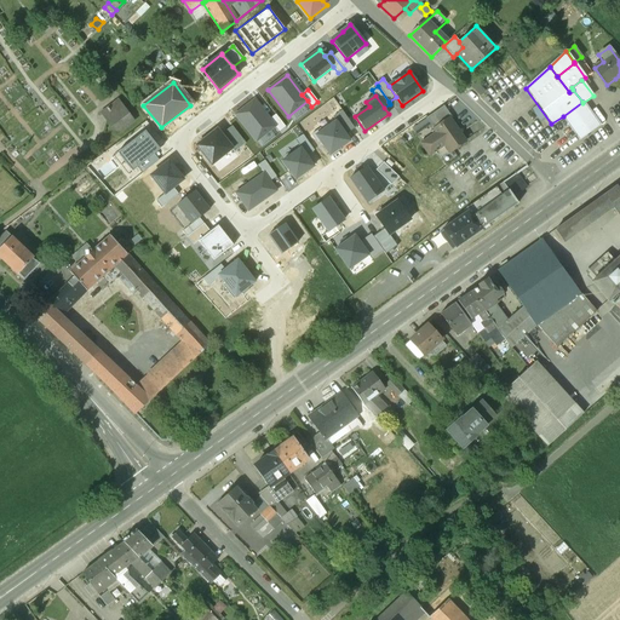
[(125,108),(119,101),(108,109),(113,116),(107,121),(116,135),(135,121),(135,120),(133,121),(125,109),(125,108)]
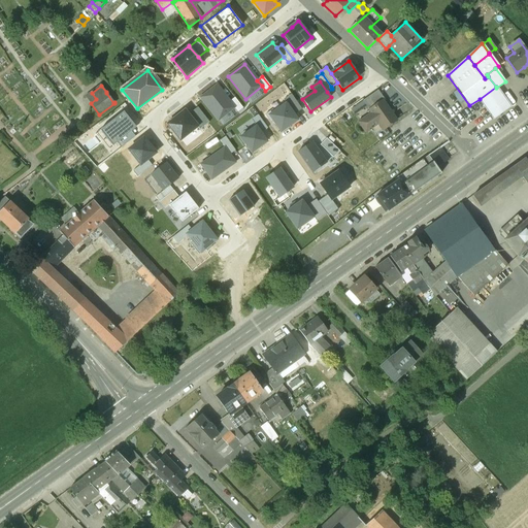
[(229,102),(217,86),(201,98),(218,121),(234,108),(229,102)]
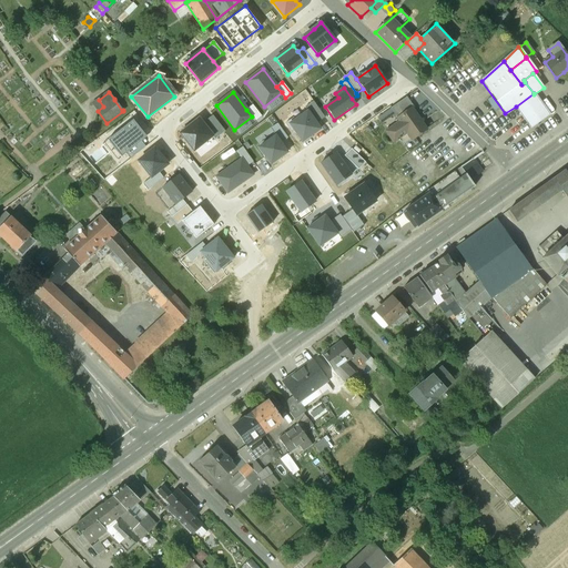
[(534,93),(516,107),(531,128),(549,115),(534,94),(534,93)]
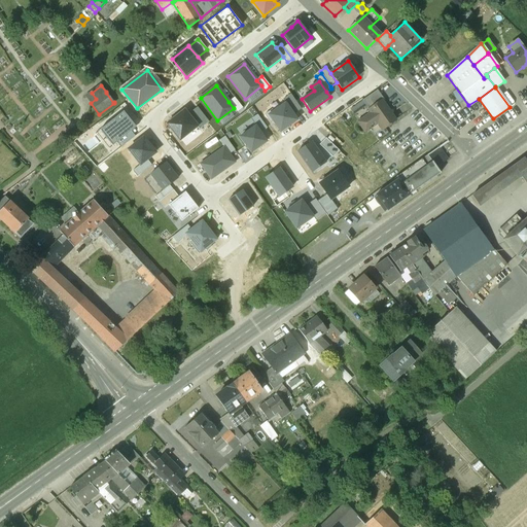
[(377,91),(362,101),(369,110),(382,101),(382,102),(384,101),(377,91)]
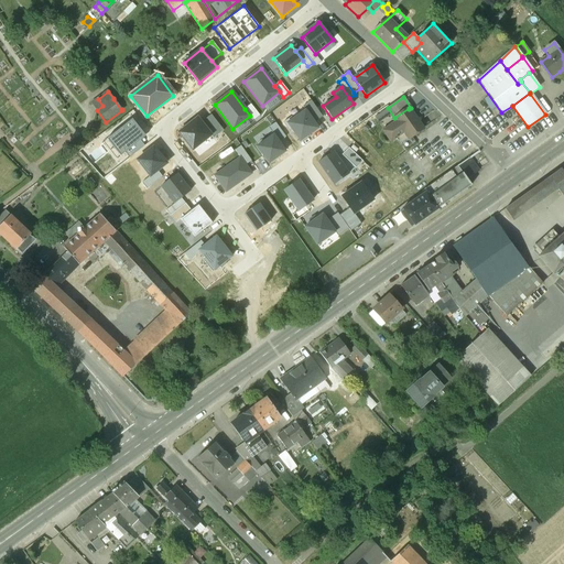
[(91,104),(97,110),(102,106),(98,99),(91,104)]
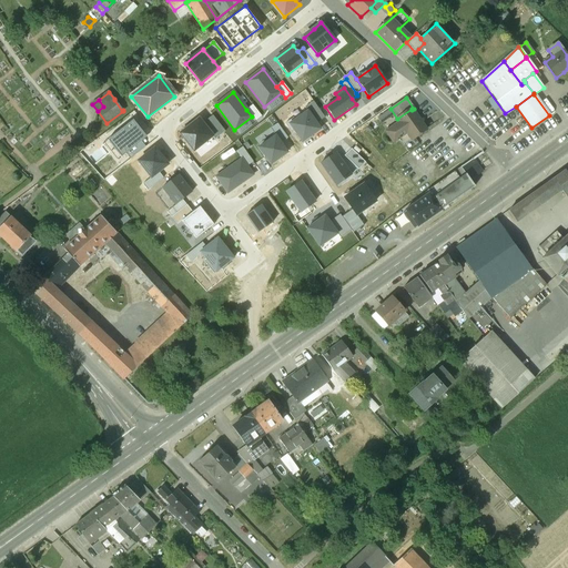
[(305,108),(307,112),(316,124),(325,118),(313,102),(305,108)]
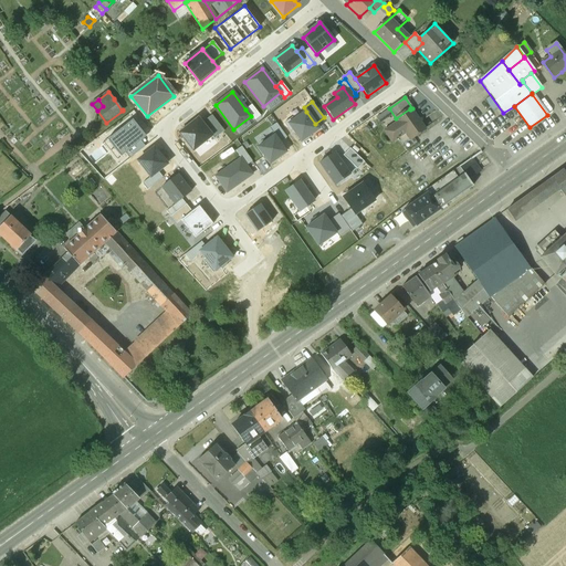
[(252,105),(245,109),(251,116),(255,121),(261,116),(252,105)]
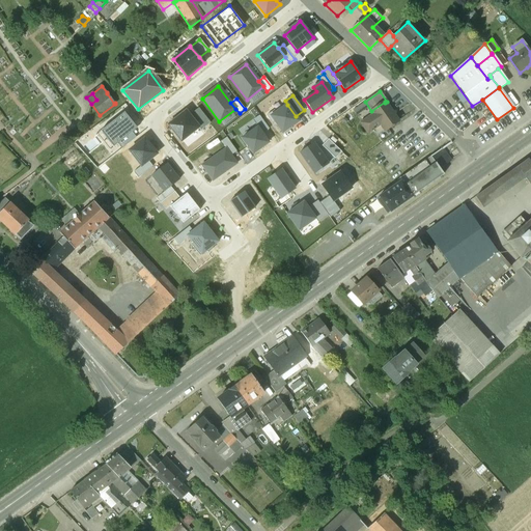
[(385,103),(385,102),(371,111),(373,114),(361,123),(367,133),(381,123),(385,131),(398,121),(394,116),(395,112),(391,112),(385,103)]
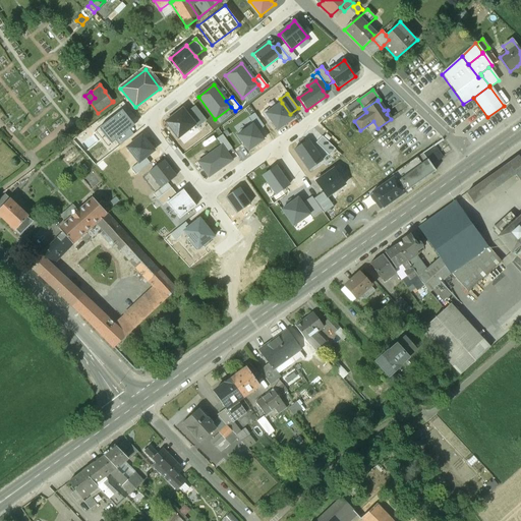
[(290,114),(282,103),(271,110),(270,109),(262,114),(267,121),(270,119),(277,130),(294,119),(290,114)]
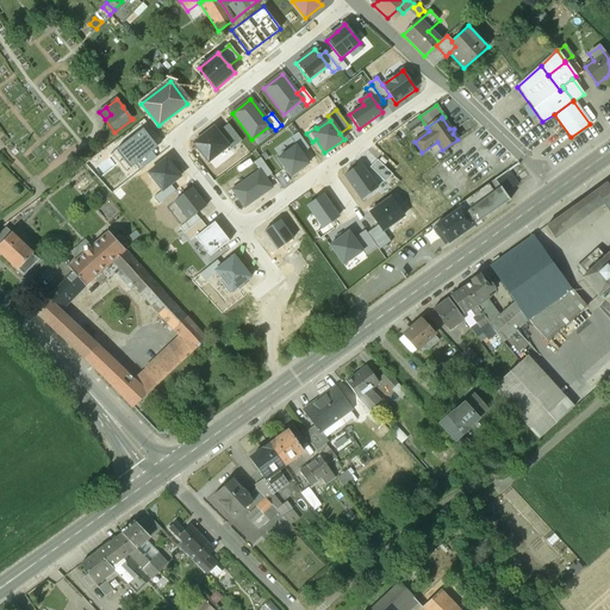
[(229,124),(217,134),(228,147),(231,150),(242,142),(229,124)]
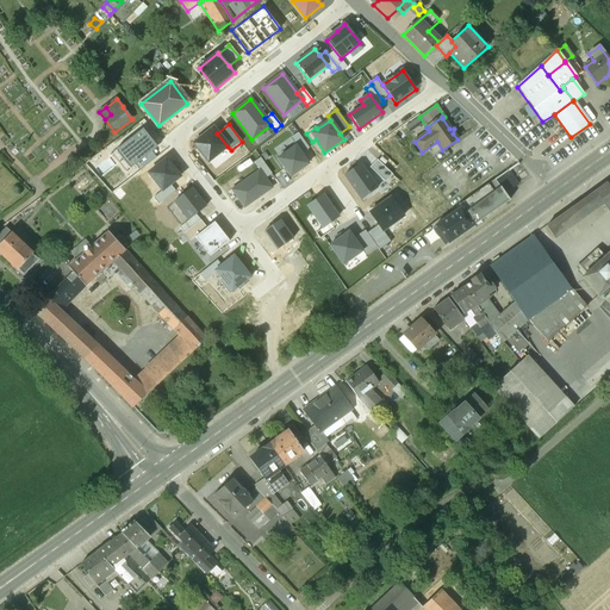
[(217,134),(213,129),(194,144),(209,162),(228,147),(217,134)]
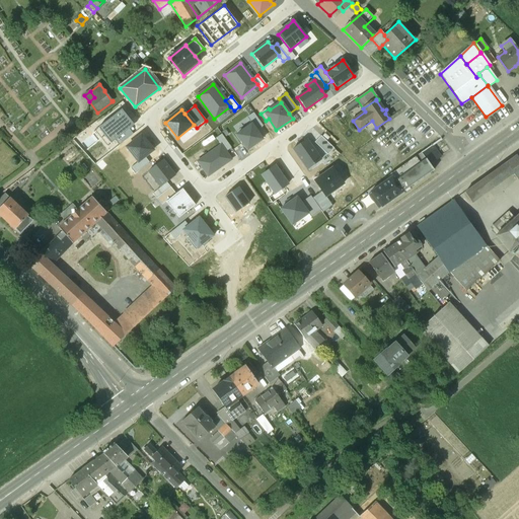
[(132,127),(121,113),(99,129),(110,144),(115,140),(129,129),(132,127)]
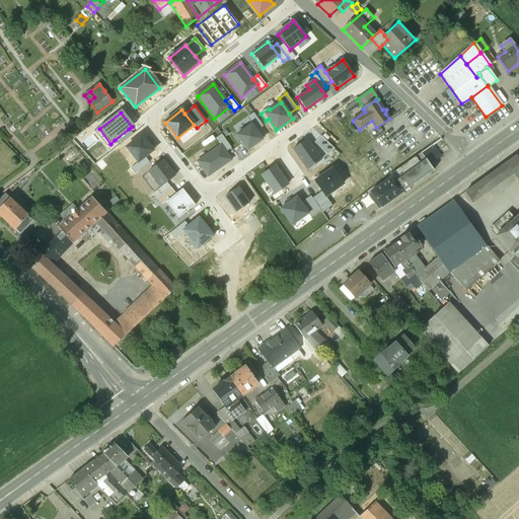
[(263,140),(251,125),(236,135),(247,150),(263,140)]
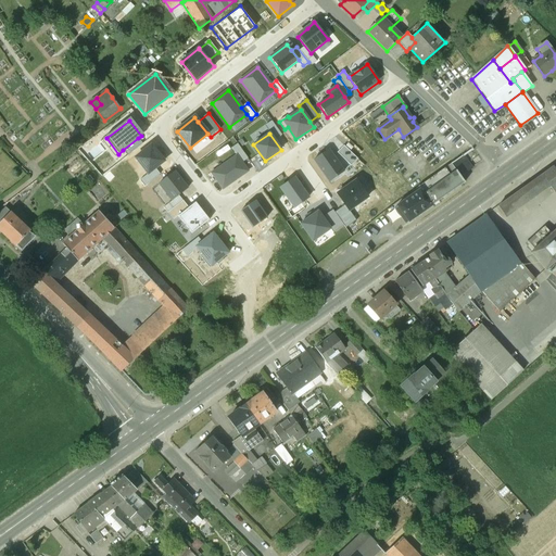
[(138,138),(123,150),(127,156),(142,144),(138,138)]
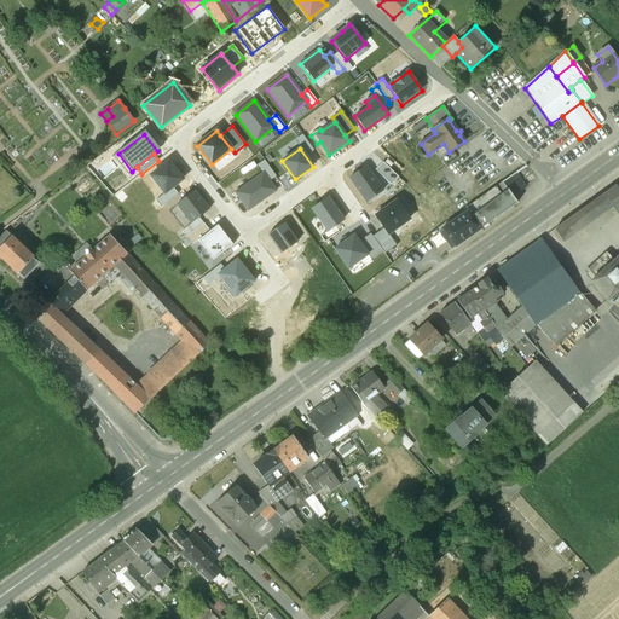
[(183,180),(168,162),(151,177),(165,194),(173,187),(183,180)]
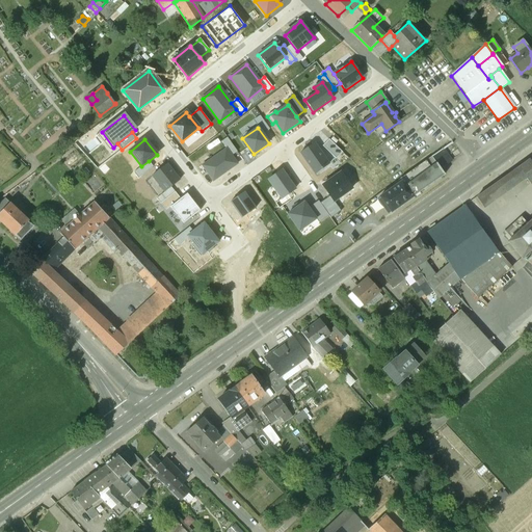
[(342,154),(329,141),(323,148),(336,160),(342,154)]
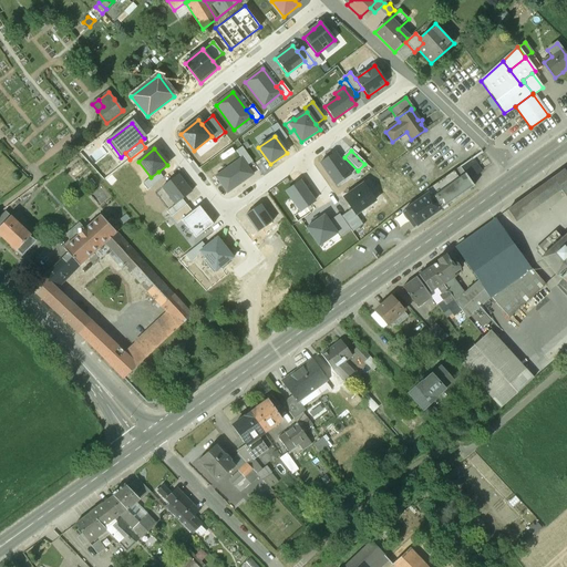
[(350,177),(334,155),(321,165),(336,186),(350,177)]
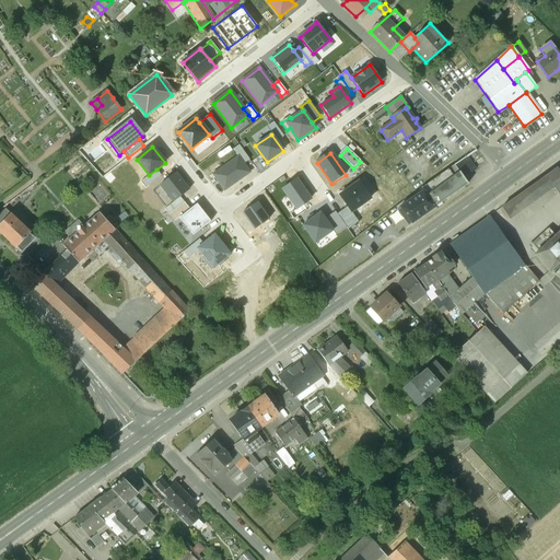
[(422,188),(423,190),(398,207),(401,211),(397,213),(405,223),(408,221),(410,224),(468,184),(463,177),(475,170),(466,156),(422,188)]
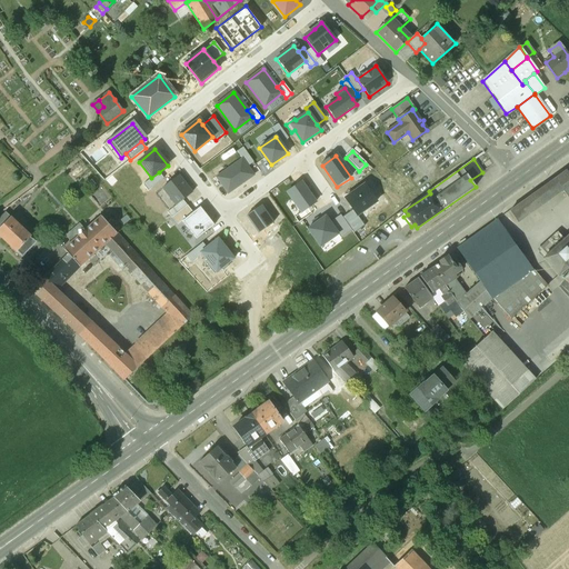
[(253,176),(242,160),(217,178),(228,193),(253,176)]
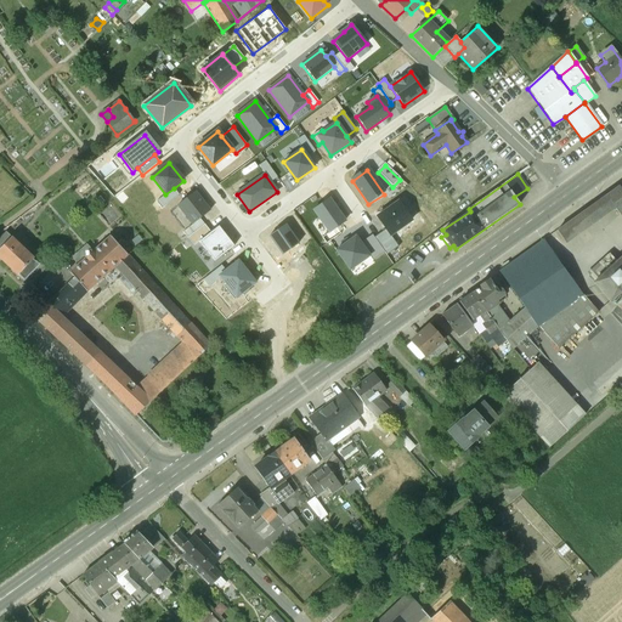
[(621,191),(618,187),(611,193),(610,192),(605,196),(606,197),(583,213),(594,225),(616,208),(620,214),(621,211),(621,191)]
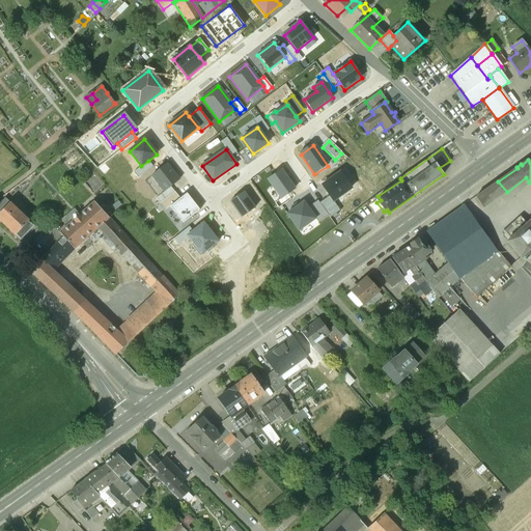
[(152,167),(148,161),(141,166),(134,172),(138,178),(152,167)]
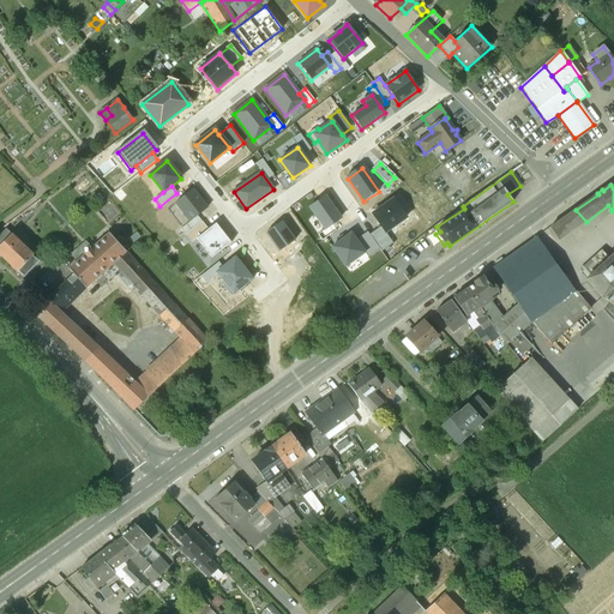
[(206,209),(192,191),(176,203),(191,222),(206,209)]
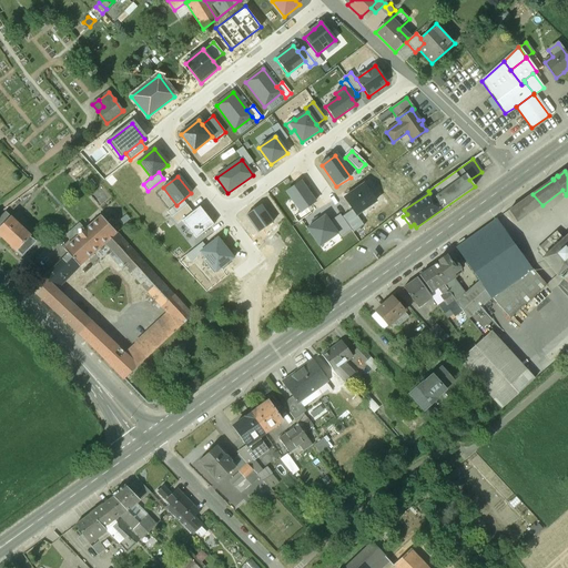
[(315,203),(301,182),(287,192),(302,212),(315,203)]
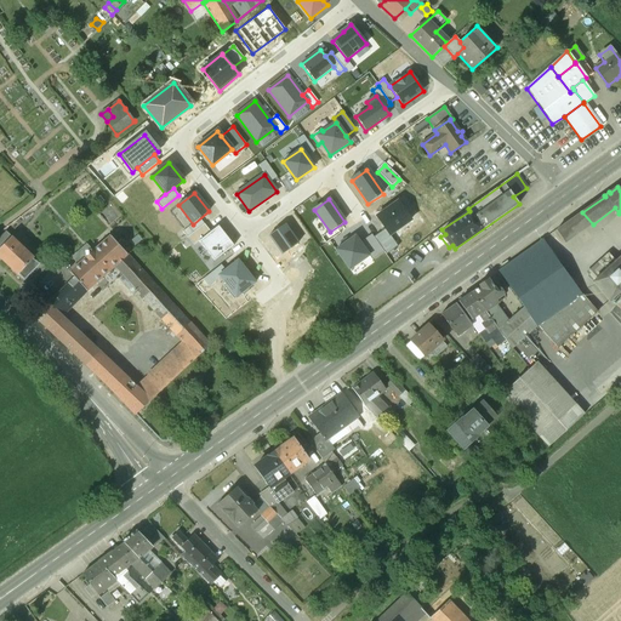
[(397,203),(377,217),(387,231),(392,239),(412,226),(397,203)]
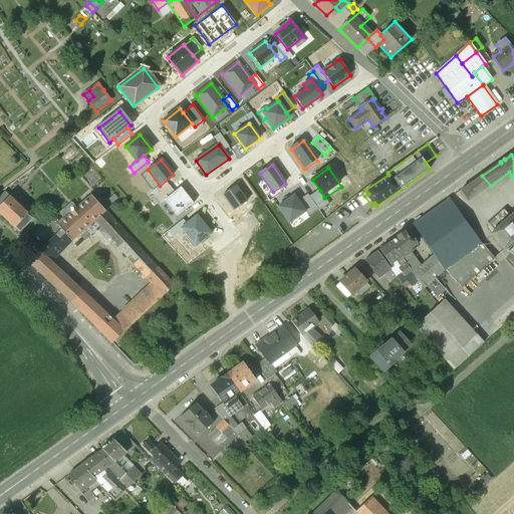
[(468,202),(491,186),(482,176),(460,192),(468,202)]
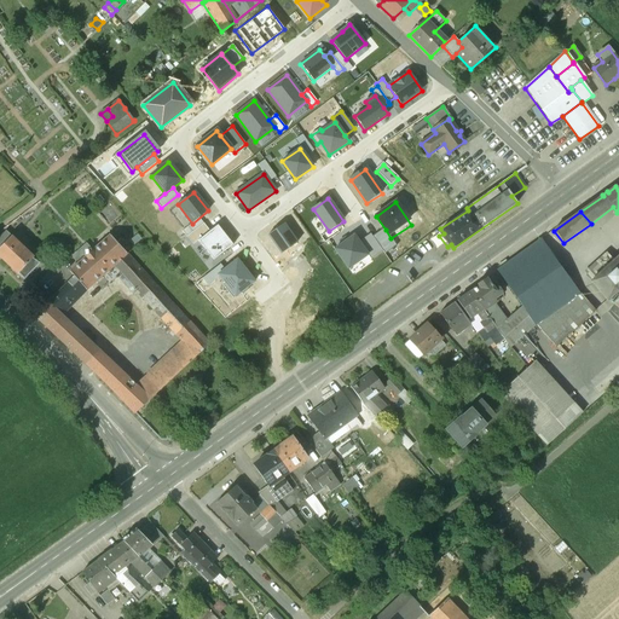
[(192,246),(198,242),(209,232),(203,224),(186,237),(192,246)]
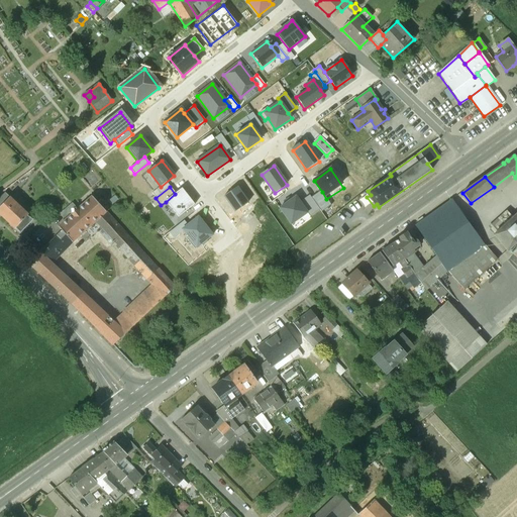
[(235,212),(248,203),(238,188),(224,197),(235,212)]
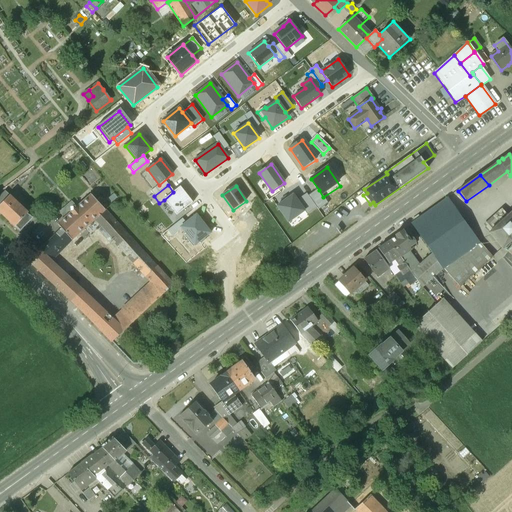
[(193,203),(180,187),(173,192),(164,200),(177,216),(193,203)]
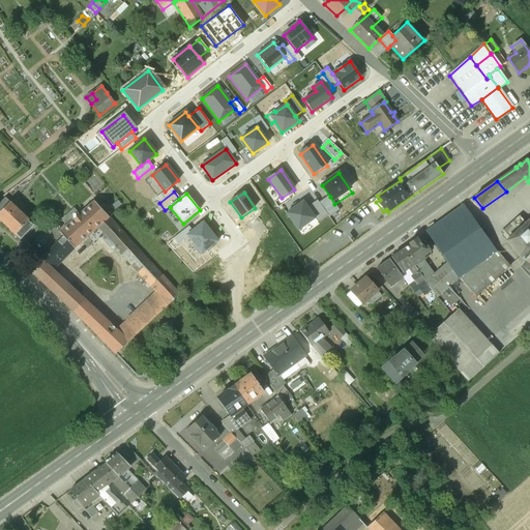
[(330,197),(319,205),(327,216),(329,219),(341,212),(334,204),(330,197)]
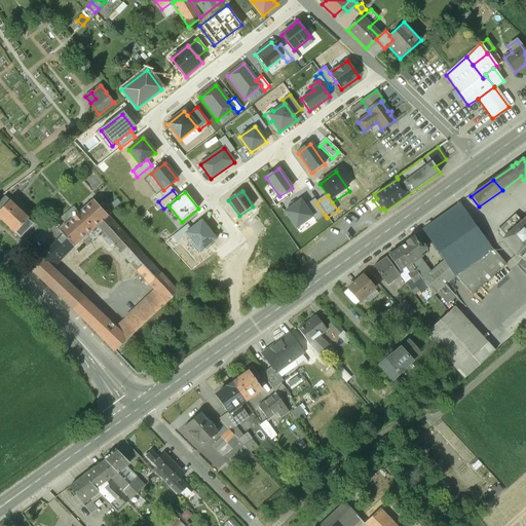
[(28,219),(5,197),(0,201),(0,219),(1,220),(10,228),(9,229),(14,233),(15,233),(21,237),(33,224),(28,219)]
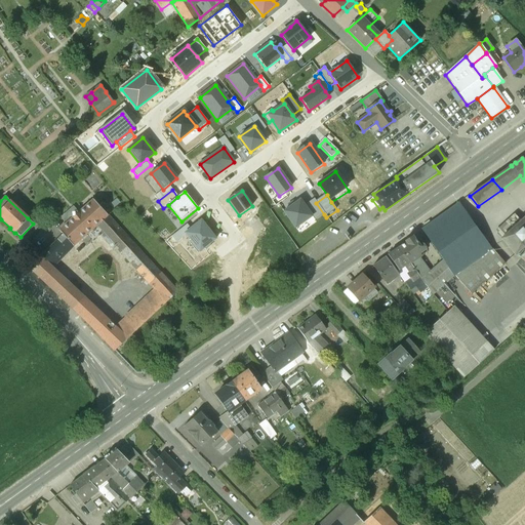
[(93,200),(79,214),(76,212),(72,216),(73,219),(59,231),(63,235),(70,243),(73,246),(96,225),(107,215),(93,200)]
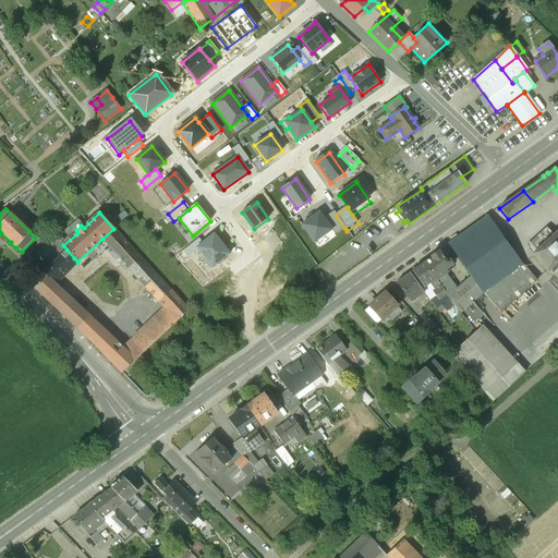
[(335,213),(323,220),(331,232),(334,235),(344,228),(336,216),(335,213)]
